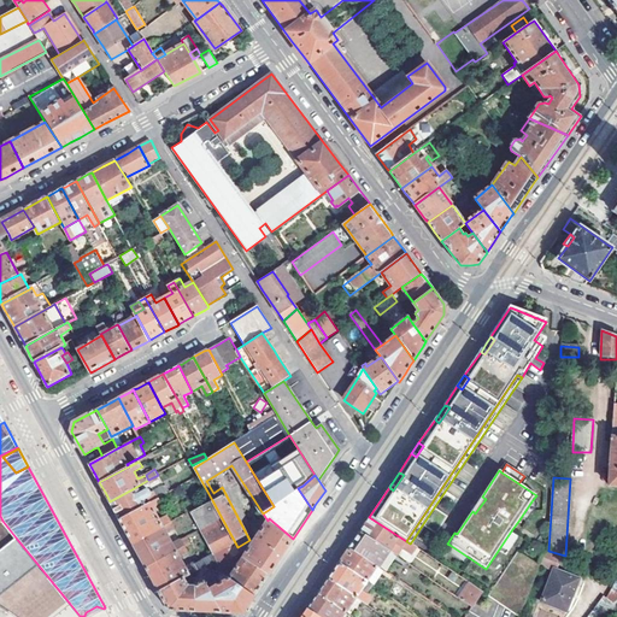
[(112,505),(119,519),(159,498),(164,495),(159,488),(145,497),(142,494),(140,493),(136,487),(110,501),(112,505)]
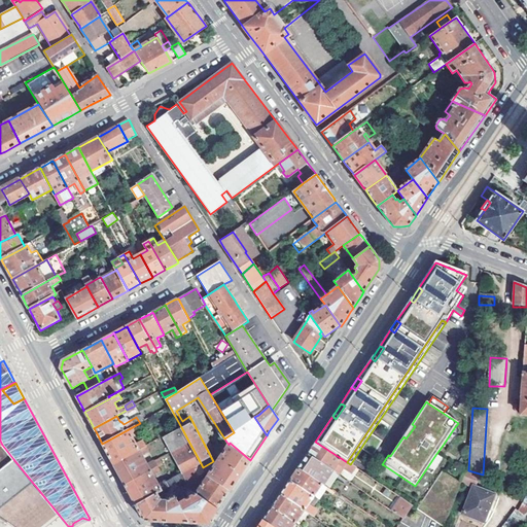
[(415,426),(412,424),(403,436),(406,438),(415,426)]
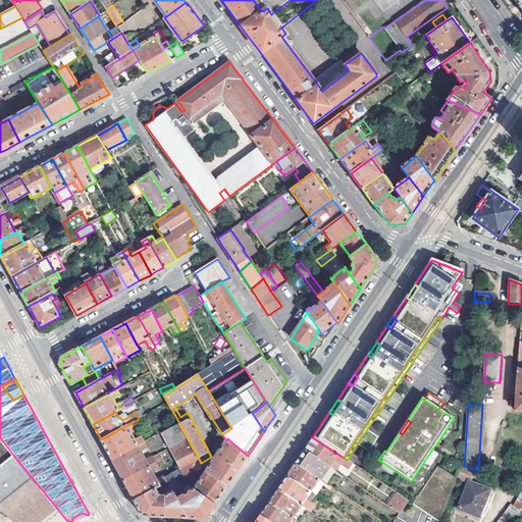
[(143,435),(136,439),(131,430),(138,427),(135,421),(101,439),(107,450),(112,460),(146,441),(143,435)]
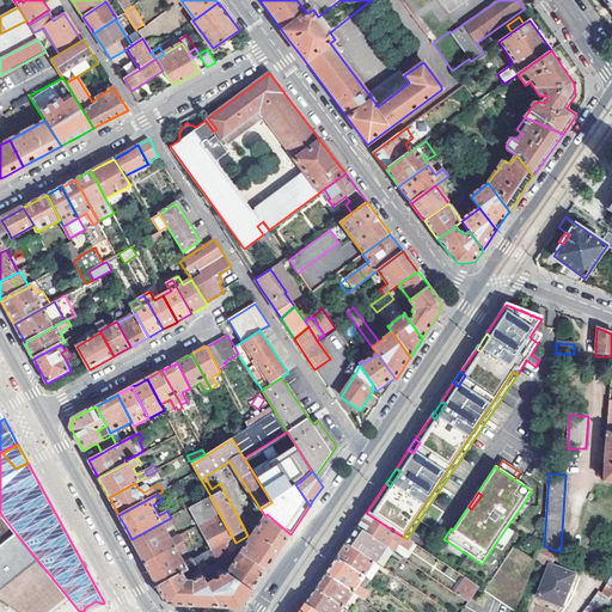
[(199,525),(220,514),(210,496),(189,508),(199,525)]
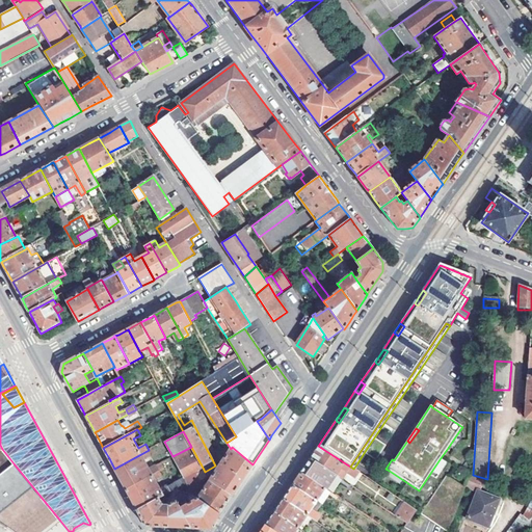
[(463,435),(458,432),(448,448),(453,451),(463,435)]
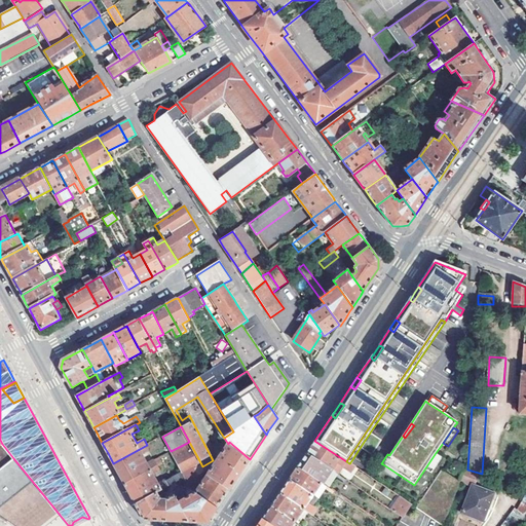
[(381,441),(370,433),(360,448),(371,455),(381,441)]
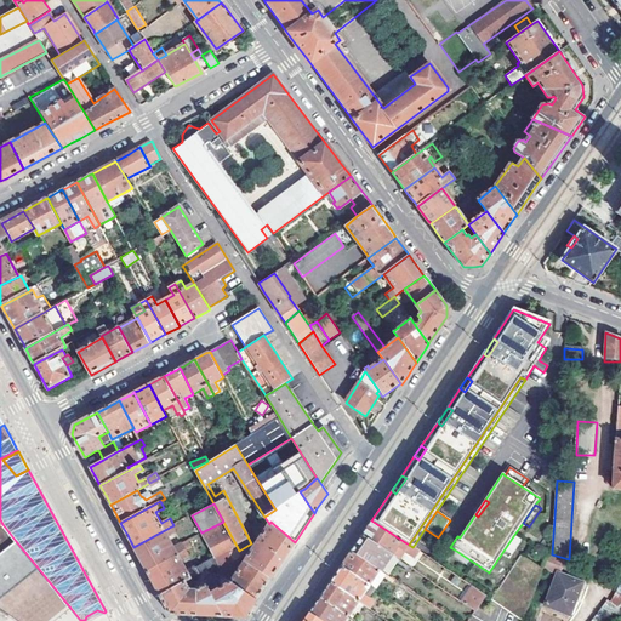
[(391,556),(392,553),(394,554),(397,552),(394,550),(397,547),(414,559),(419,551),(412,547),(409,545),(371,520),(364,531),(362,535),(391,556)]
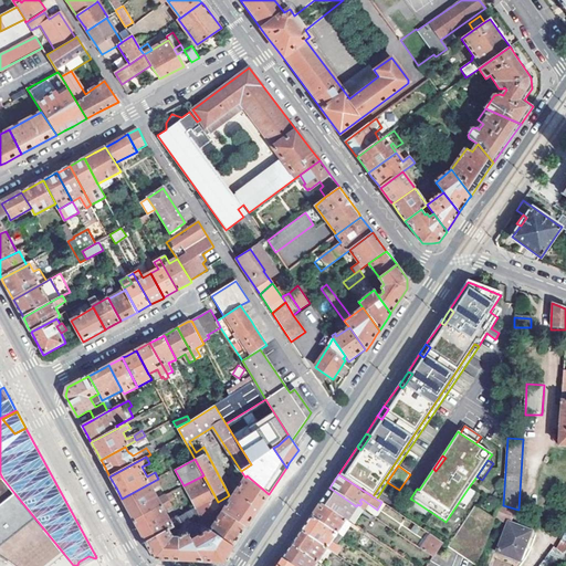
[(184,485),(196,509),(216,498),(203,475),(184,485)]
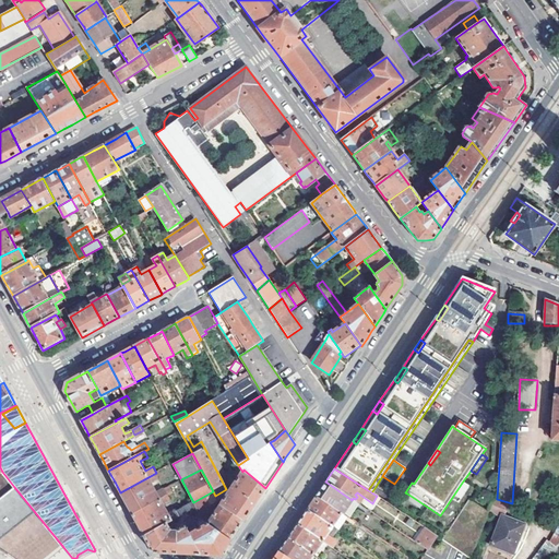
[(265,488),(244,470),(242,472),(221,503),(244,521),(249,512),(254,504),(259,497),(265,488)]
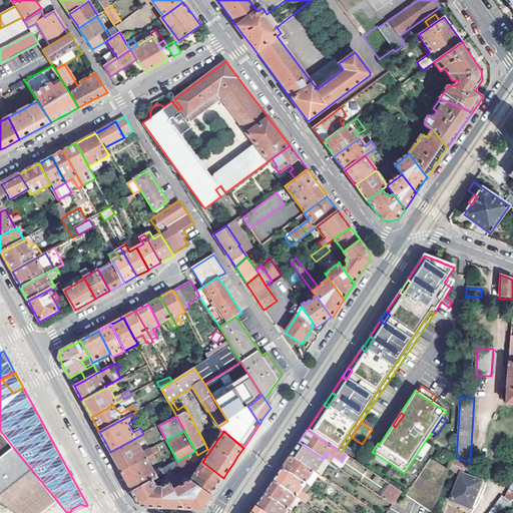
[(13,447),(2,433),(0,433),(0,505),(6,509),(9,506),(40,480),(13,447)]
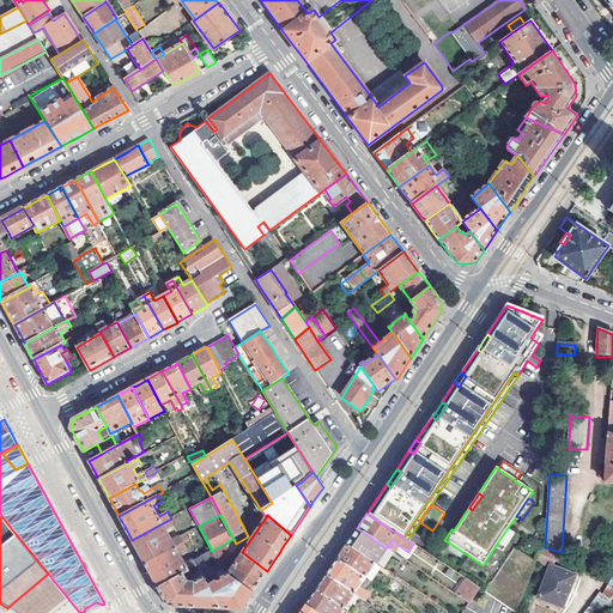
[(175,526),(171,519),(132,540),(138,552),(145,564),(183,542),(180,536),(173,540),(167,530),(175,526)]
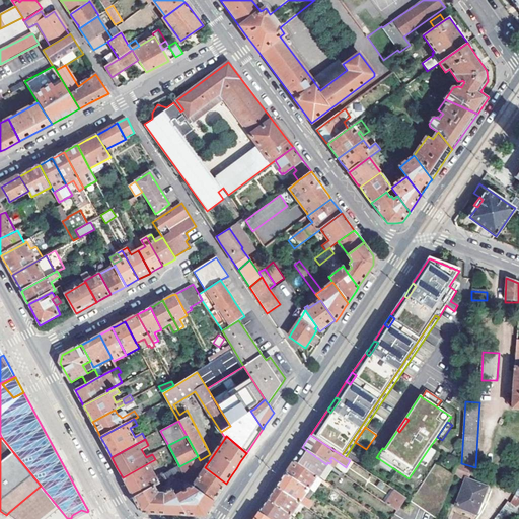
[(293,460),(316,475),(318,476),(326,464),(302,447),(295,457),(293,460)]
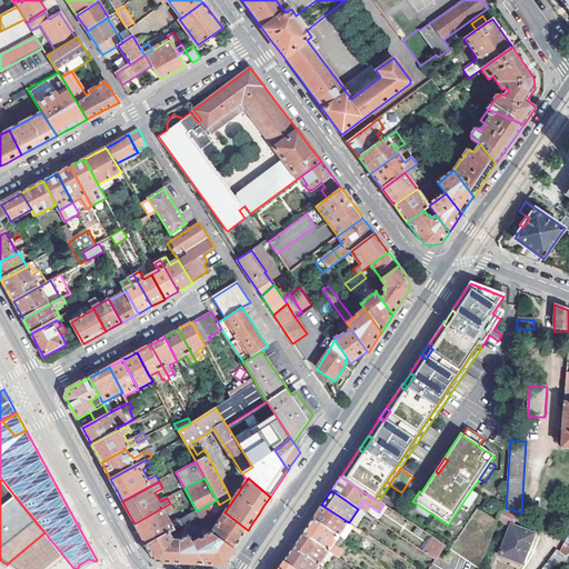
[(476,496),(470,491),(459,508),(465,512),(476,496)]
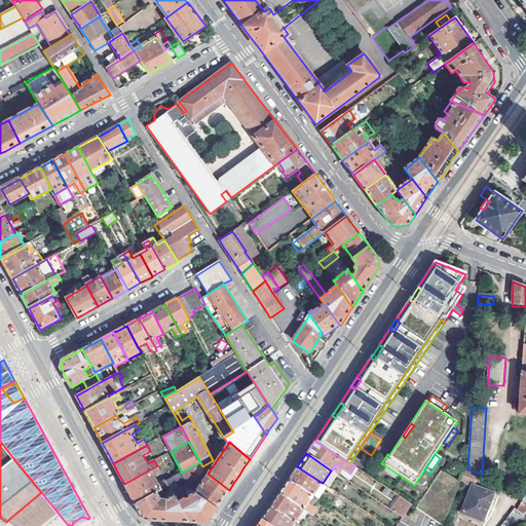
[(366,467),(352,459),(350,462),(364,472),(366,467)]
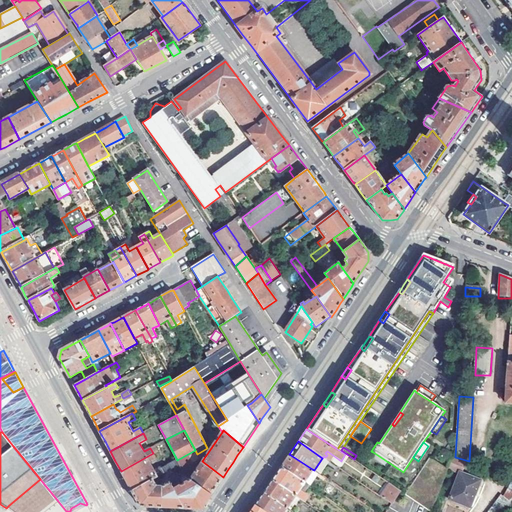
[(202,461),(201,461),(197,454),(195,450),(177,460),(183,470),(187,477),(188,480),(190,481),(210,495),(216,486),(221,480),(223,477),(202,461)]
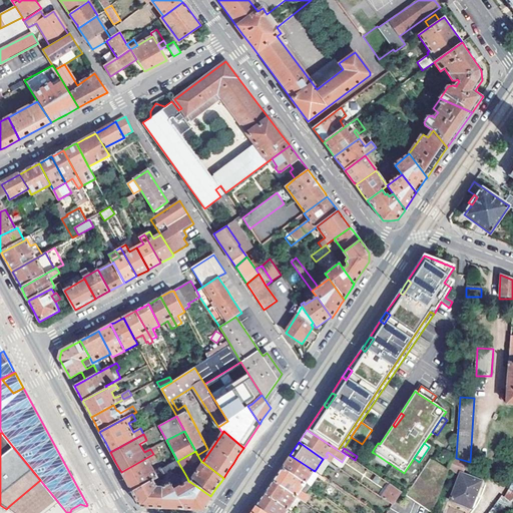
[(386,467),(389,463),(374,453),(371,457),(386,467)]
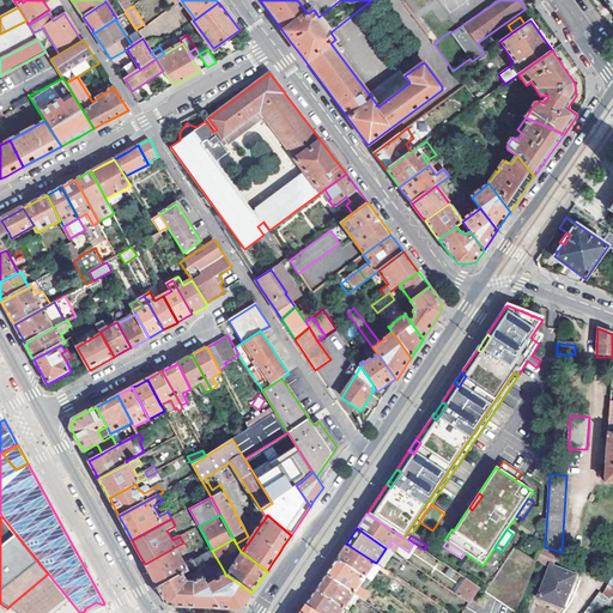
[(183,542),(145,564),(151,576),(158,588),(188,570),(196,565),(194,560),(186,565),(180,554),(187,548),(183,542)]
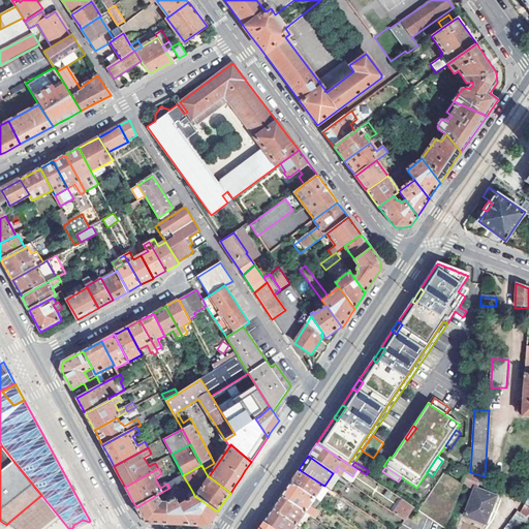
[(314,498),(322,485),(299,469),(292,479),(290,481),(314,498)]
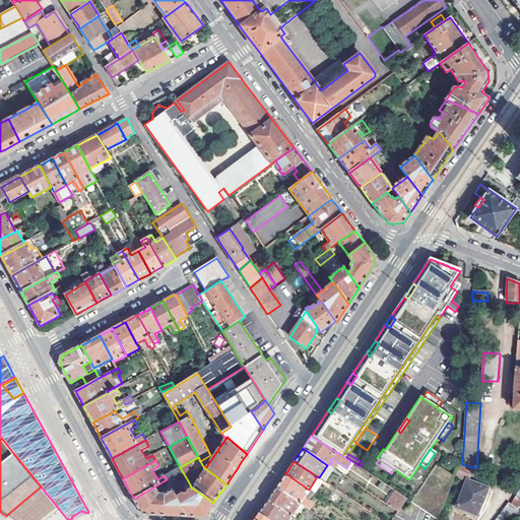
[(470,467),(460,464),(454,476),(465,480),(470,467)]
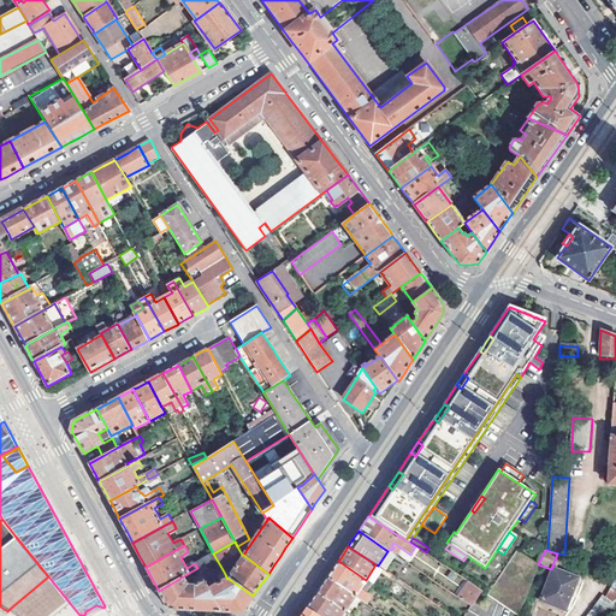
[(519,615),(538,564),(517,551),(487,596),(519,615)]
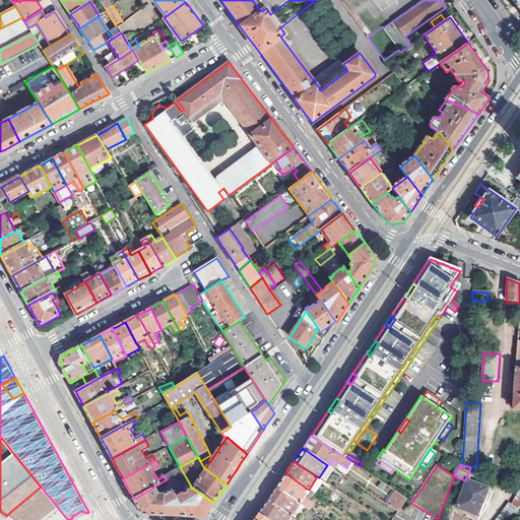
[(167,479),(178,473),(182,480),(186,477),(180,467),(165,475),(167,479)]
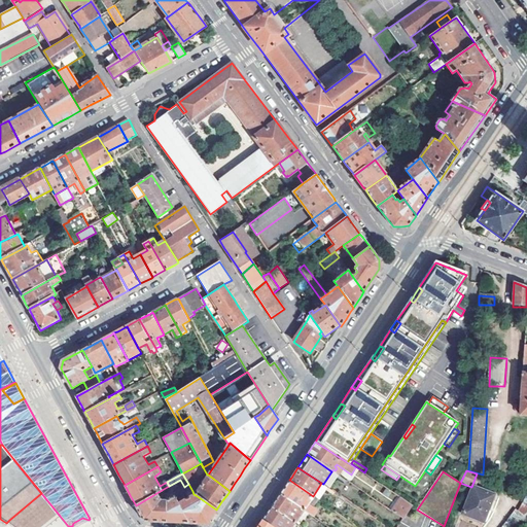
[(316,511),(307,504),(313,496),(289,480),(282,491),(280,494),(304,511),(312,517),(316,511)]
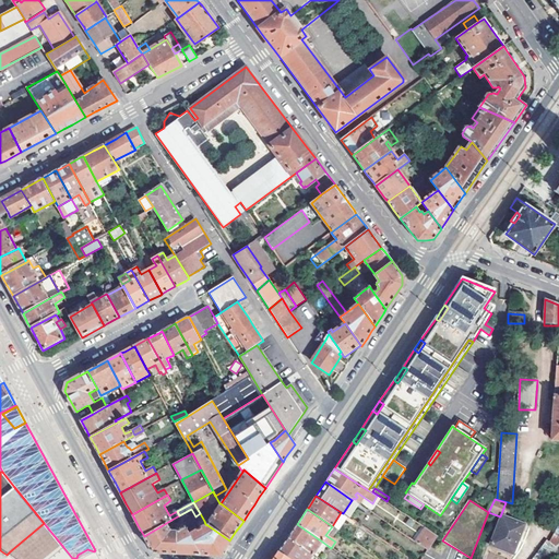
[(203,555),(219,556),(222,552),(228,543),(229,540),(207,525),(201,530),(198,525),(204,521),(200,513),(195,516),(183,523),(199,555),(203,555)]
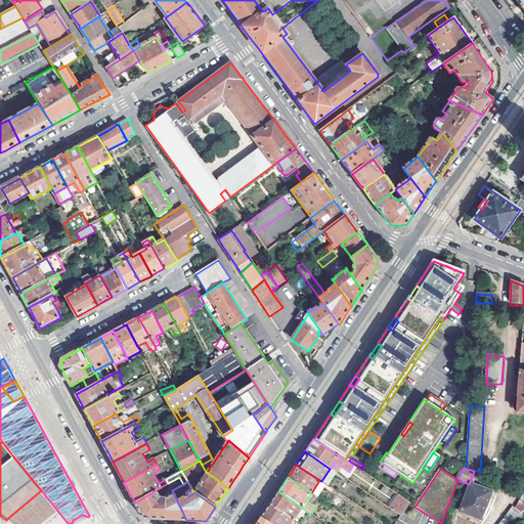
[(457,511),(480,519),(490,491),(469,484),(457,511)]
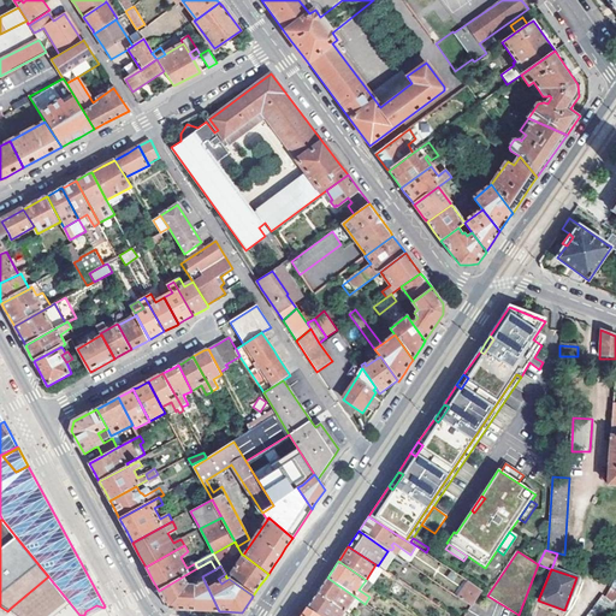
[(159,591),(169,609),(172,609),(182,609),(191,610),(205,610),(219,611),(202,576),(200,575),(194,580),(194,586),(187,585),(185,582),(193,579),(189,573),(159,591)]
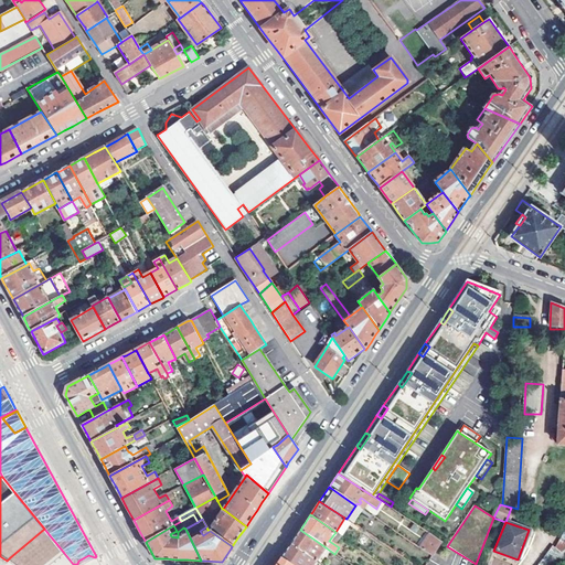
[(316,561),(326,547),(300,530),(292,540),(290,543),(316,561)]
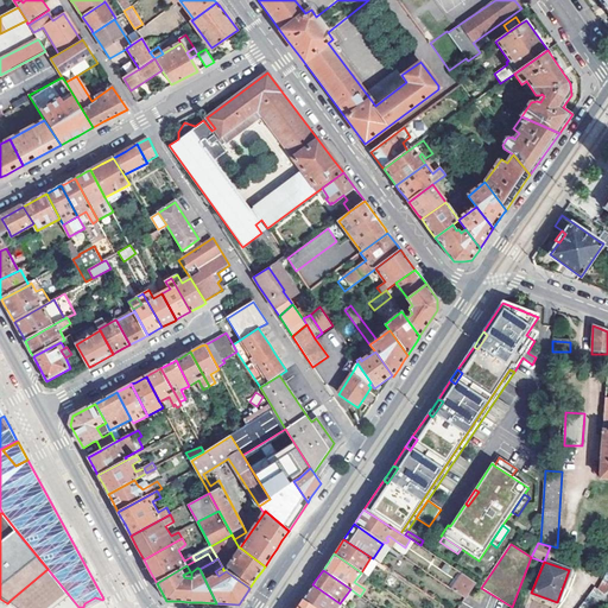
[(461,574),(450,589),(464,599),(475,583),(461,574)]
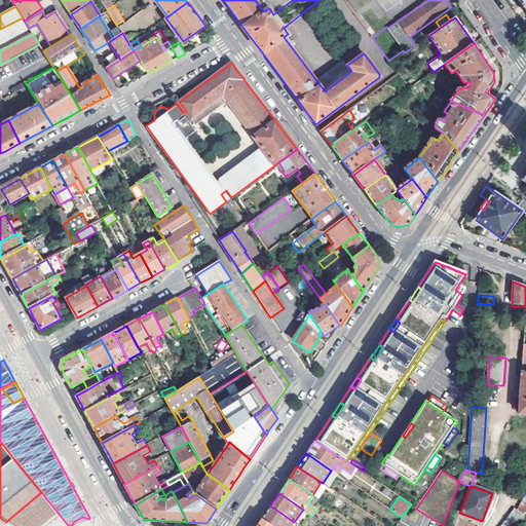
[(291,525),(294,522),(270,505),(264,515),(262,518),(273,525),(291,525)]
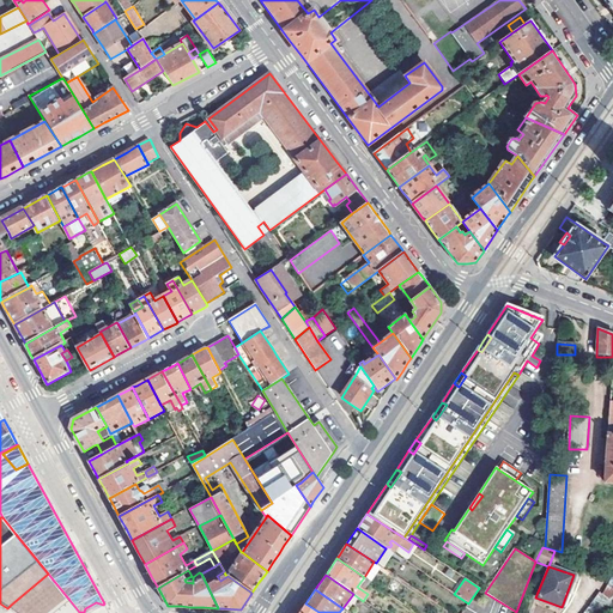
[(605,612),(608,611),(612,606),(612,604),(605,596),(600,593),(583,612),(605,612)]
